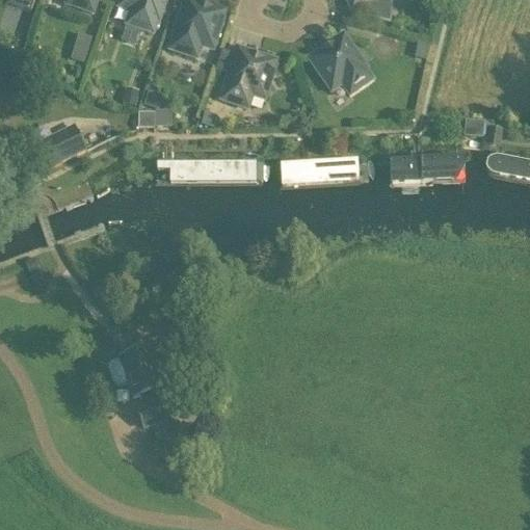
[(32,11),(35,0),(11,0),(10,4),(32,11)]
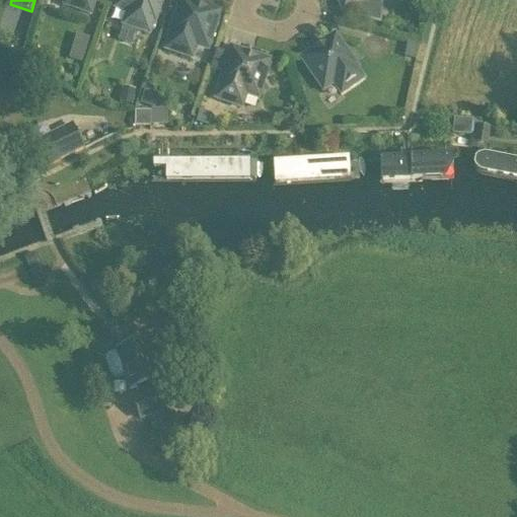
[(66,0),(65,5),(92,13),(96,1),(98,1),(98,0),(66,0)]
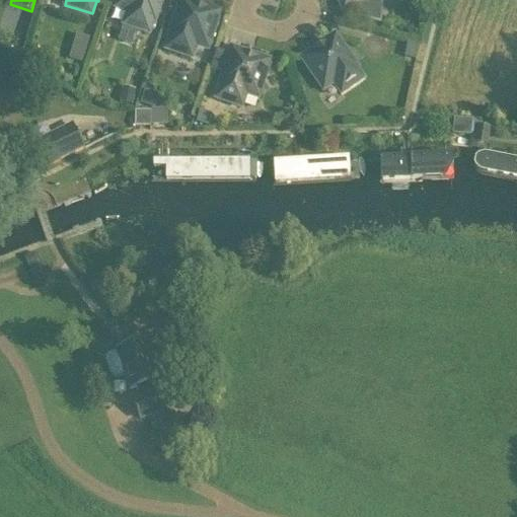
[(119,0),(117,7),(128,11),(124,23),(151,32),(155,20),(157,20),(162,0),(119,0)]
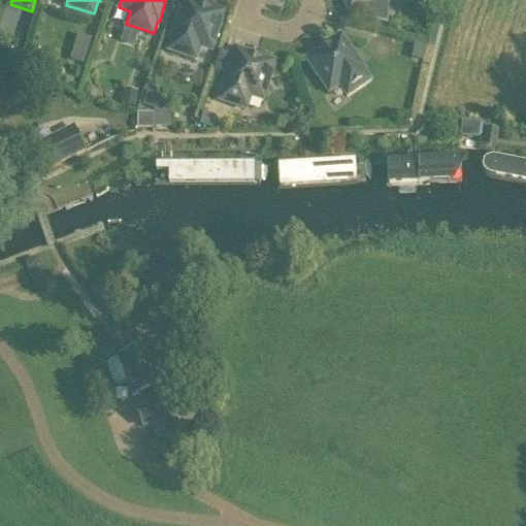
[(346,0),(349,7),(354,8),(355,9),(383,0),(346,0)]
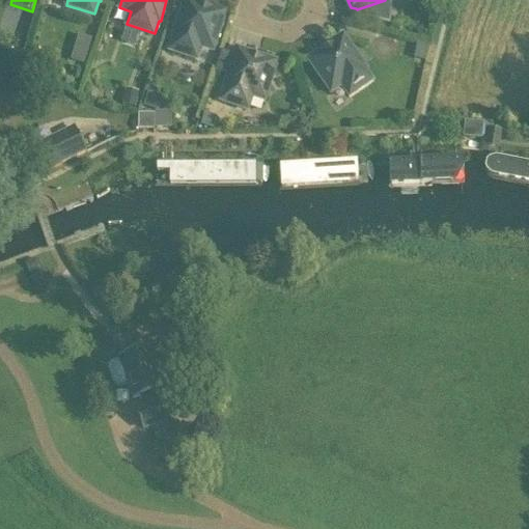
[(211,10),(185,1),(173,36),(174,36),(170,50),(198,59),(202,46),(215,50),(226,16),(225,15),(223,9),(215,6),(211,10)]
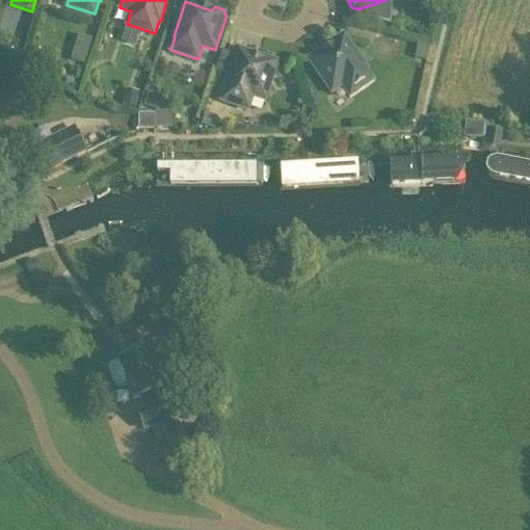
[(369,68),(348,37),(325,53),(320,51),(313,56),(313,61),(312,62),(333,93),(343,85),(351,96),(375,80),(367,69),(369,68)]
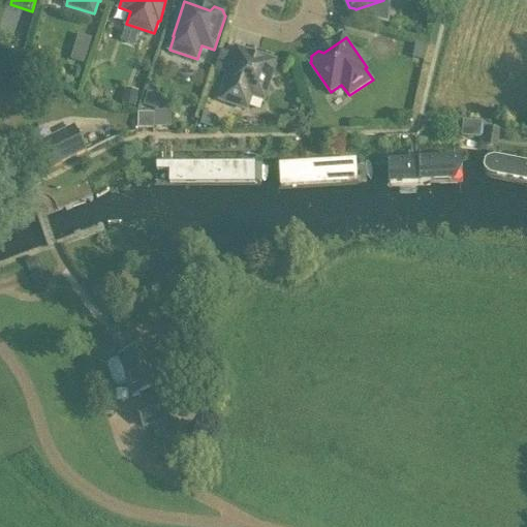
[(425,60),(429,42),(417,40),(413,57),(425,60)]
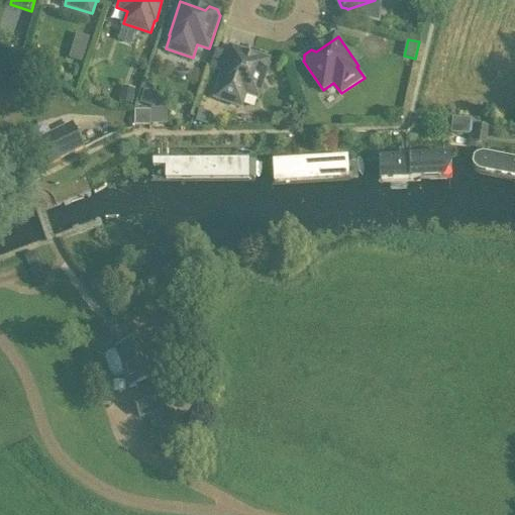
[(84,62),(87,49),(74,46),(71,58),(84,62)]
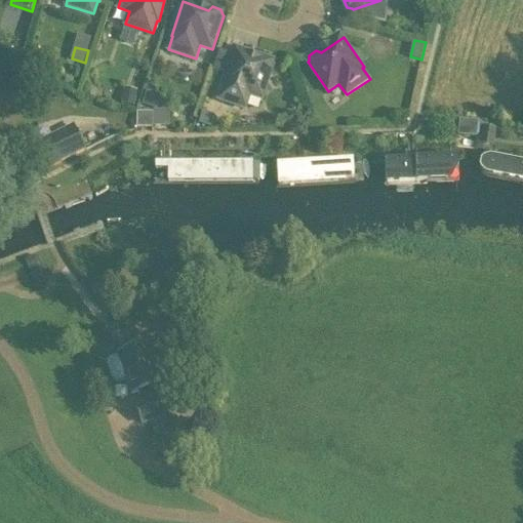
[(259,59),(233,51),(222,85),(224,86),(218,98),(246,108),(250,94),(263,98),(274,65),(273,64),(272,58),(264,56),(259,59)]
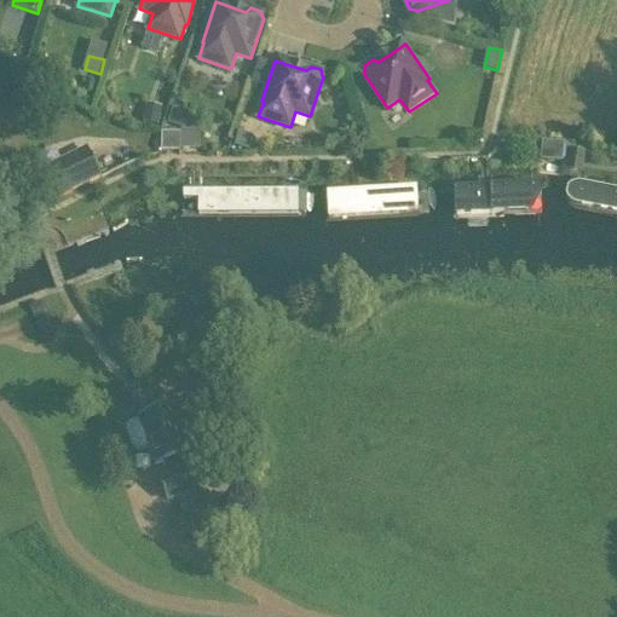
[(160,124),(163,107),(148,103),(144,121),(160,124)]
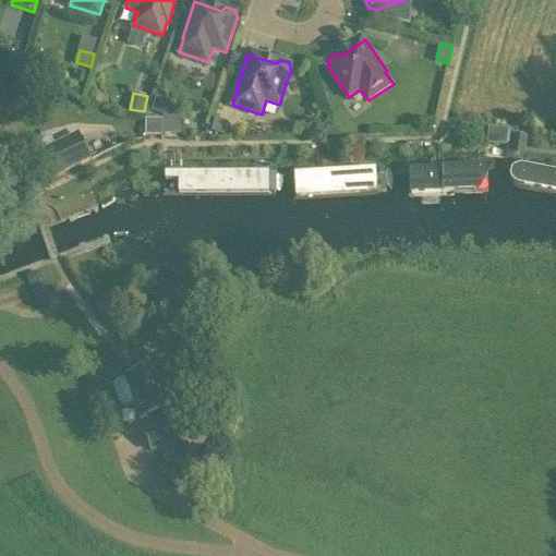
[(167,116),(172,100),(157,96),(152,111),(167,116)]
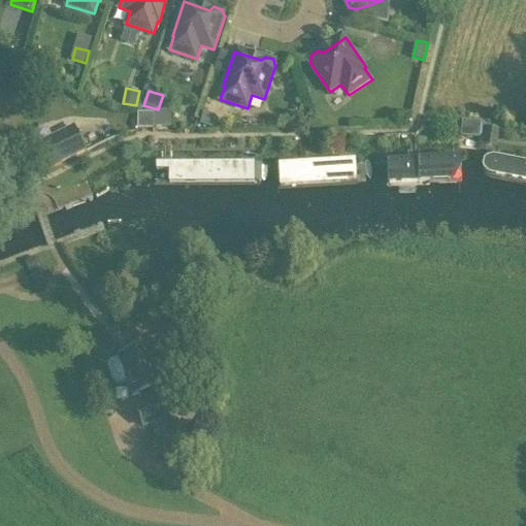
[(216,116),(204,111),(200,123),(212,127),(216,116)]
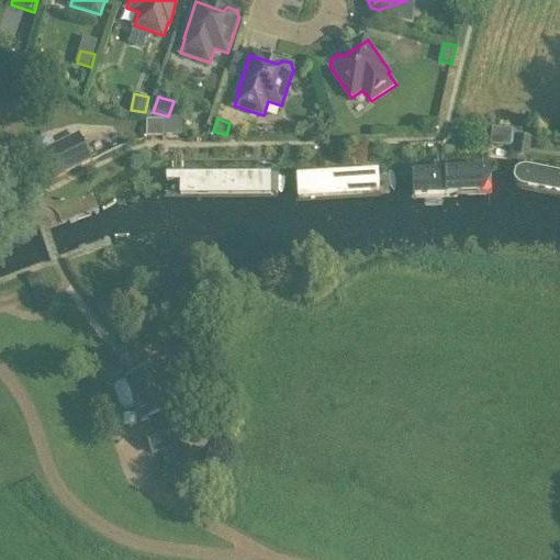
[(167,122),(152,122),(152,137),(167,137),(167,122)]
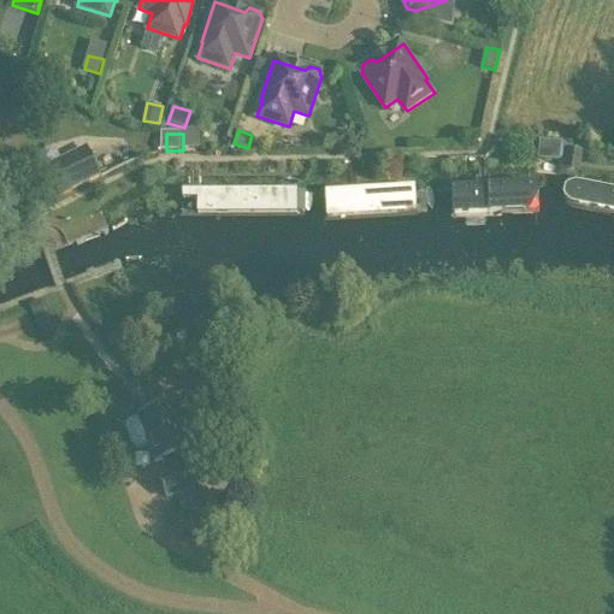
[(200,134),(183,134),(183,151),(200,151),(200,134)]
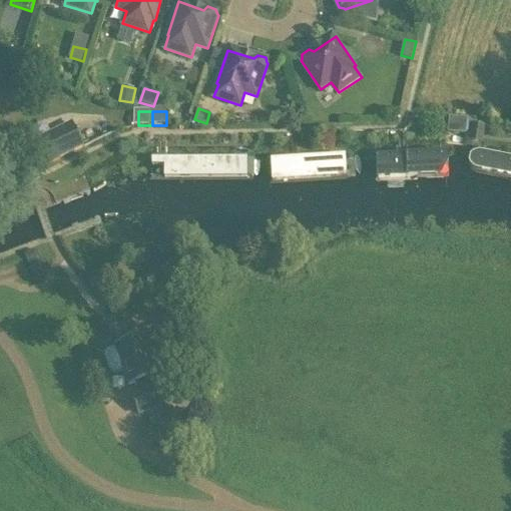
[(468,117),(456,116),(454,130),(467,132),(468,117)]
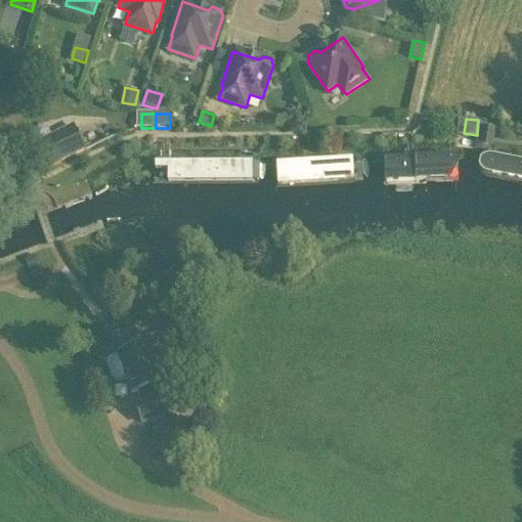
[(46,168),(84,149),(72,125),(35,143),(46,168)]
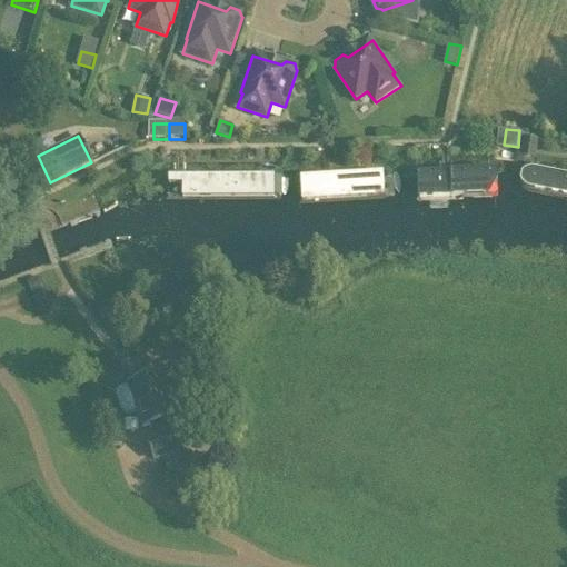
[(414,145),(416,192),(497,188),(494,139),(414,145)]
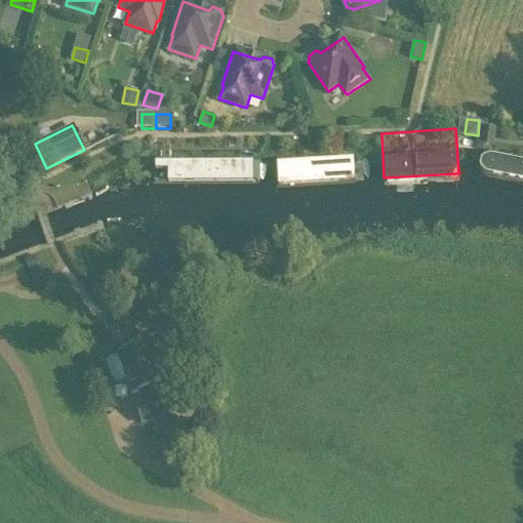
[(522,136),(484,130),(475,171),(522,179),(522,136)]
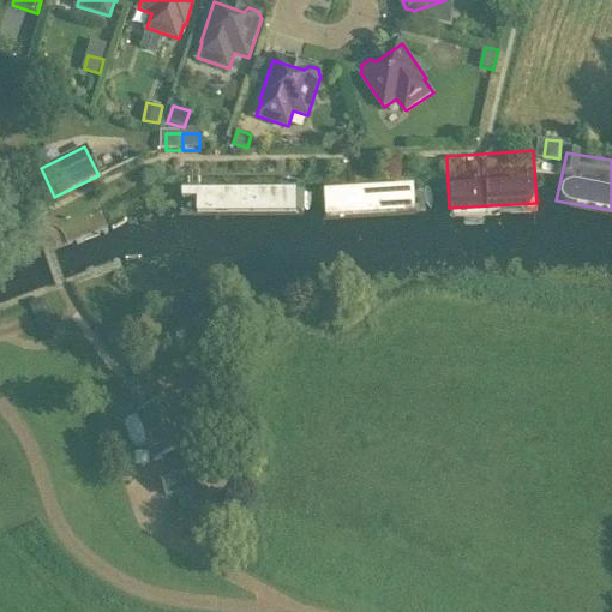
[(323,166),(324,211),(417,207),(412,163),(323,166)]
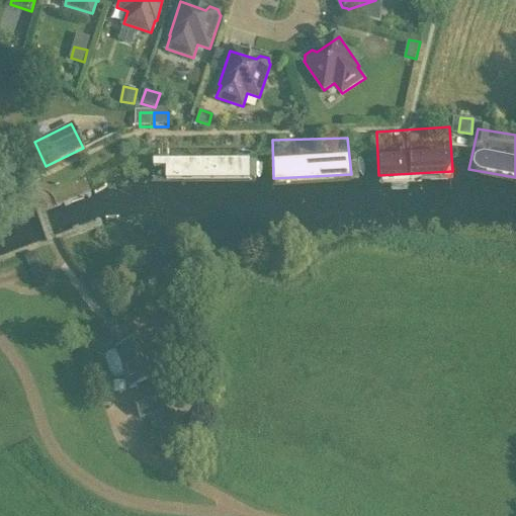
[(157,142),(156,179),(256,178),(256,141),(157,142)]
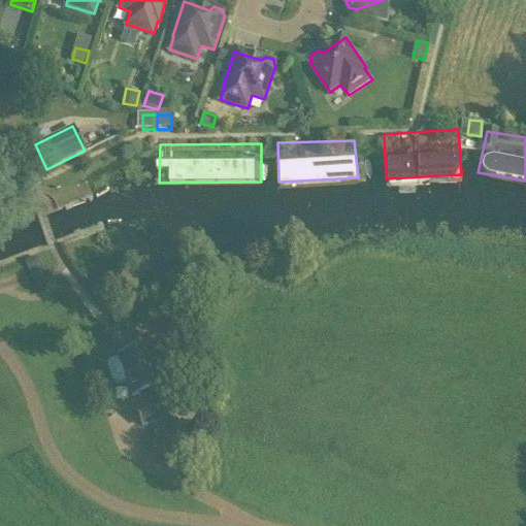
[(163,385),(150,346),(125,355),(112,358),(110,360),(108,363),(108,367),(112,377),(114,382),(119,383),(122,383),(128,381),(133,395),(139,393),(143,403),(136,406),(143,427),(160,421),(162,426),(174,421),(173,417),(177,415),(170,393),(166,395),(162,385),(163,385)]
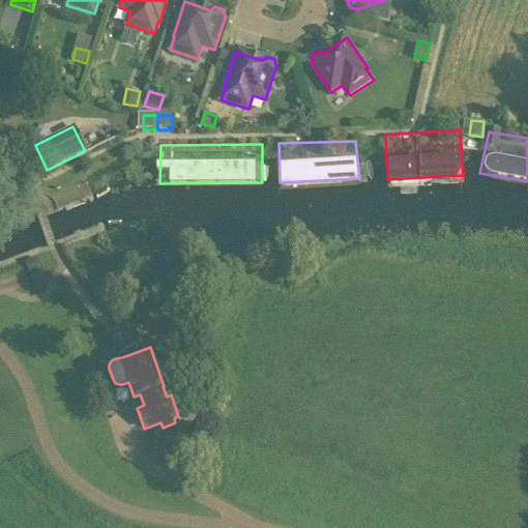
[(151,453),(182,452),(182,435),(151,436),(151,453)]
